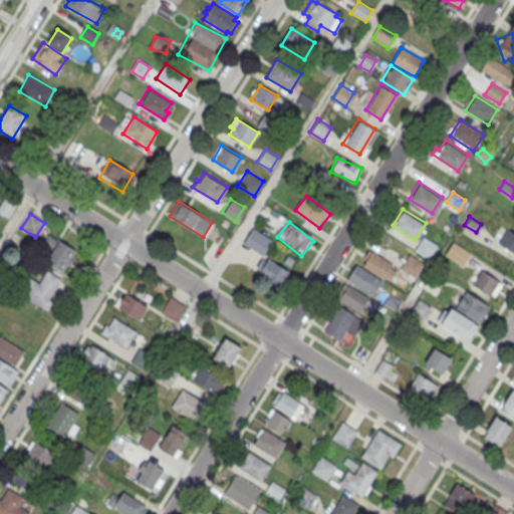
[(272,238),(263,254),(243,241),(252,226),(272,238)]
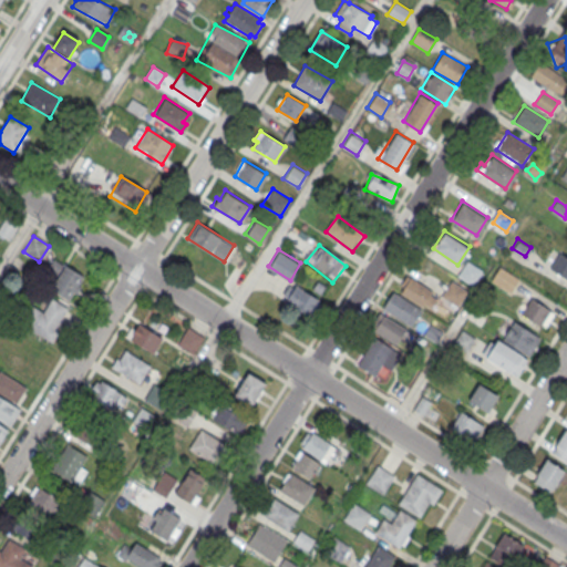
[(549,268),(566,279),(566,257),(559,253),(549,268)]
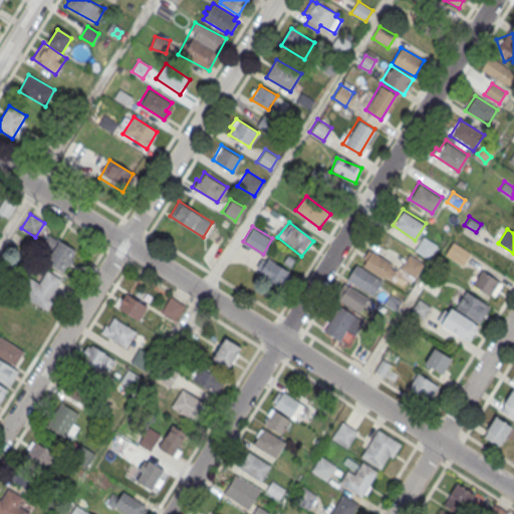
[(423,234),(437,243),(428,257),(414,249),(423,234)]
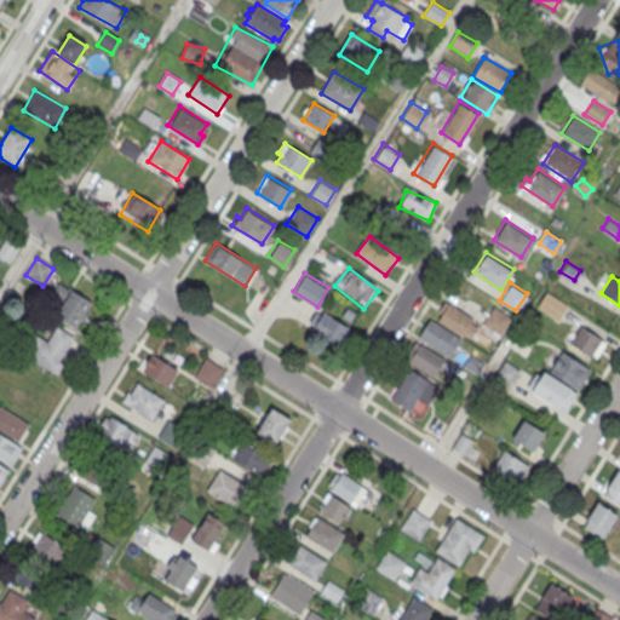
[(78,329),(93,304),(68,288),(53,315),(78,329)]
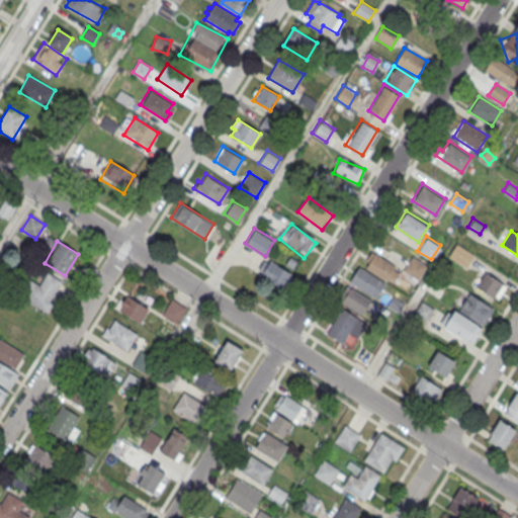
[(456,242),(448,255),(465,266),(473,253),(456,242)]
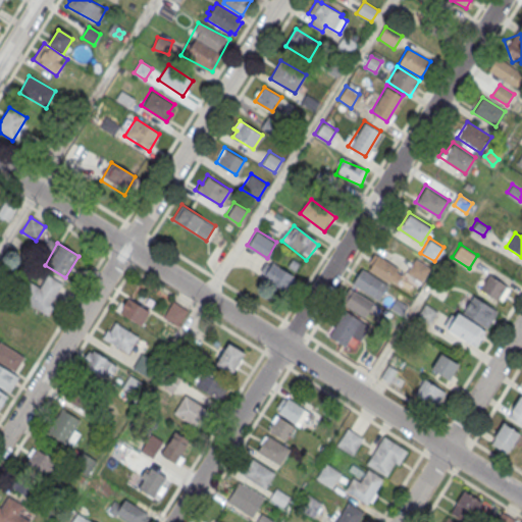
[(377,253),(368,267),(388,280),(390,278),(396,281),(402,273),(396,269),(398,266),(377,253)]
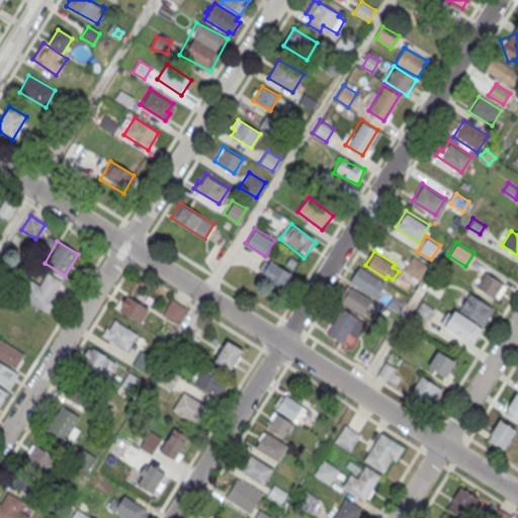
[(412,254),(426,264),(417,278),(403,269),(412,254)]
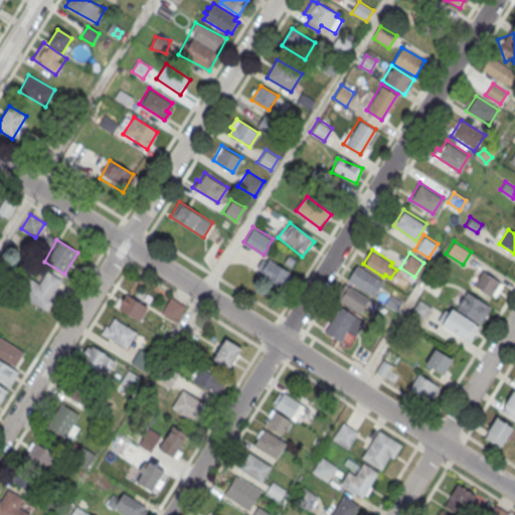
[(294,277),(267,260),(256,275),(285,292),(294,277)]
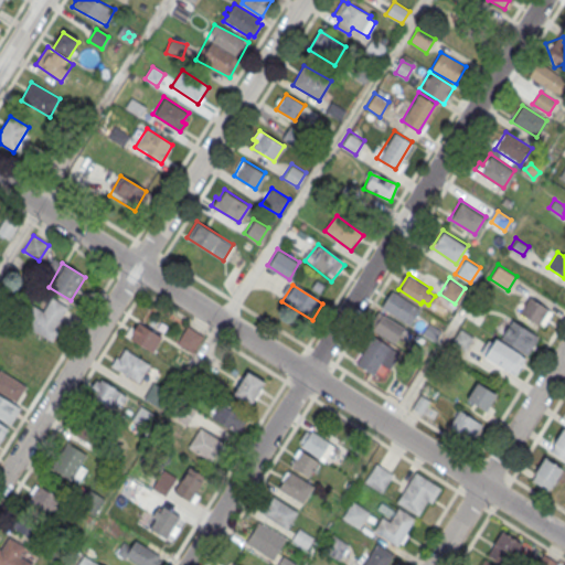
[(381,308),(411,327),(420,309),(392,291),(381,308)]
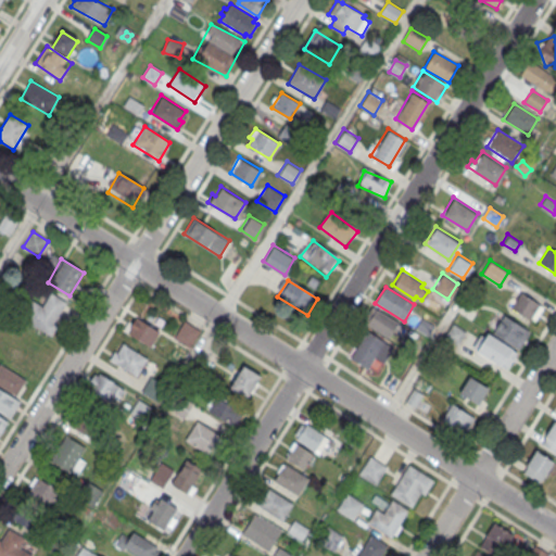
[(510,307),(534,323),(544,306),(520,292),(510,307)]
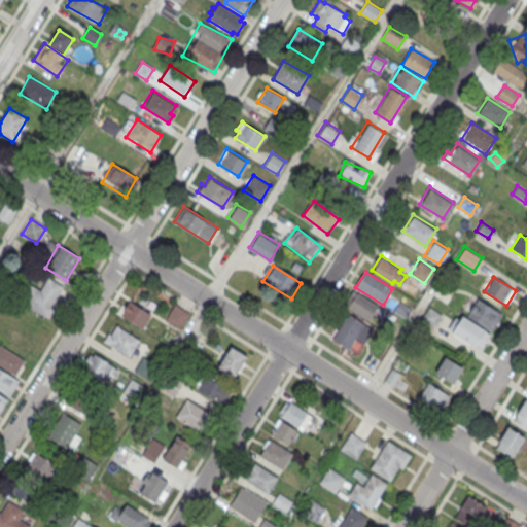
[(32,286),(23,305),(49,318),(65,286),(47,278),(40,291),(32,286)]
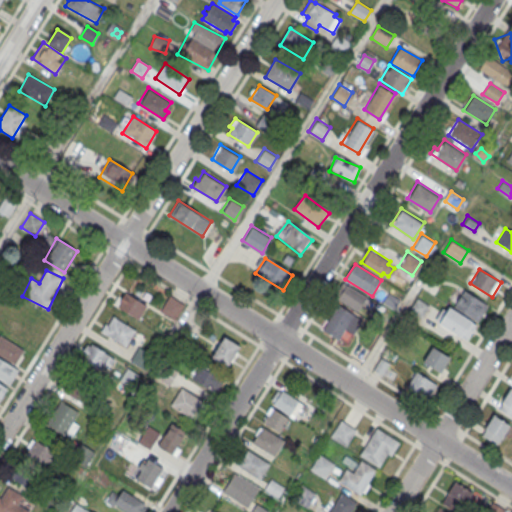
[(364,310),(368,295),(343,287),(338,303),(364,310)]
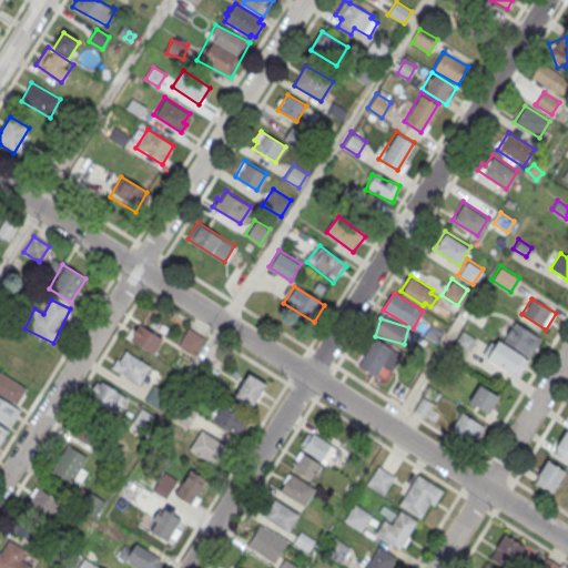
[(541,336),(515,320),(504,338),(529,355),(541,336)]
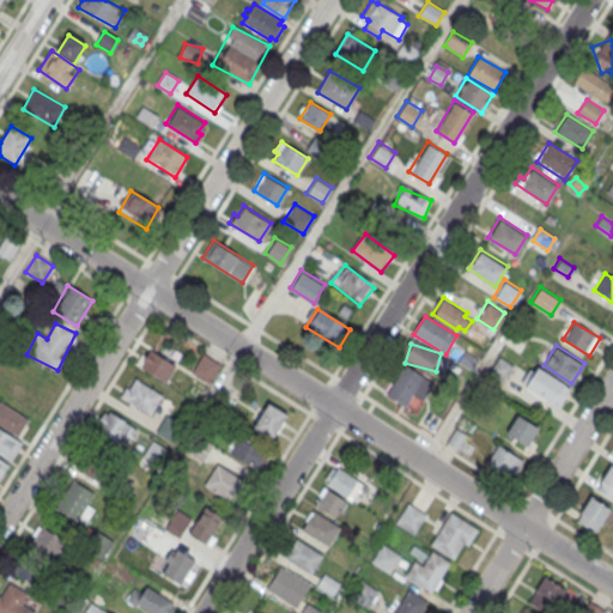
[(175,363),(150,347),(145,354),(140,352),(135,362),(164,381),(175,363)]
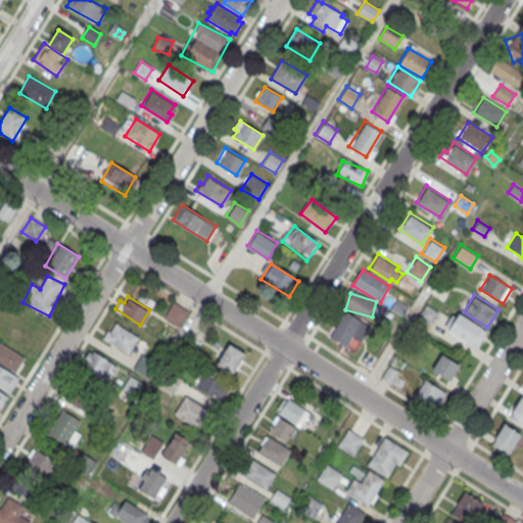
[(173,300),(187,310),(178,325),(162,317),(173,300)]
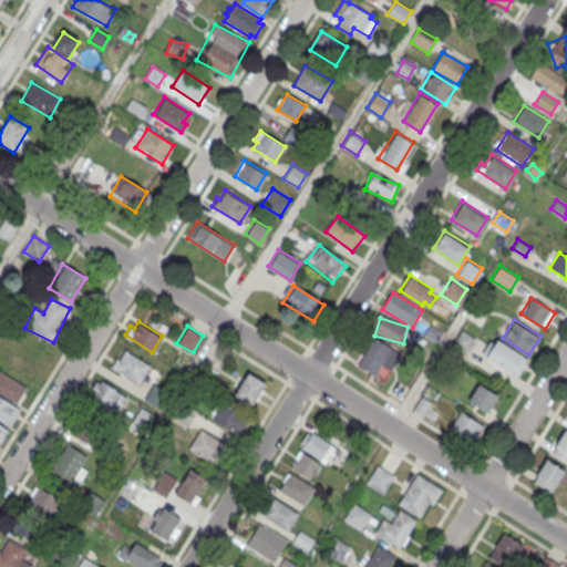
[(462,328),(474,337),(466,351),(453,341),(462,328)]
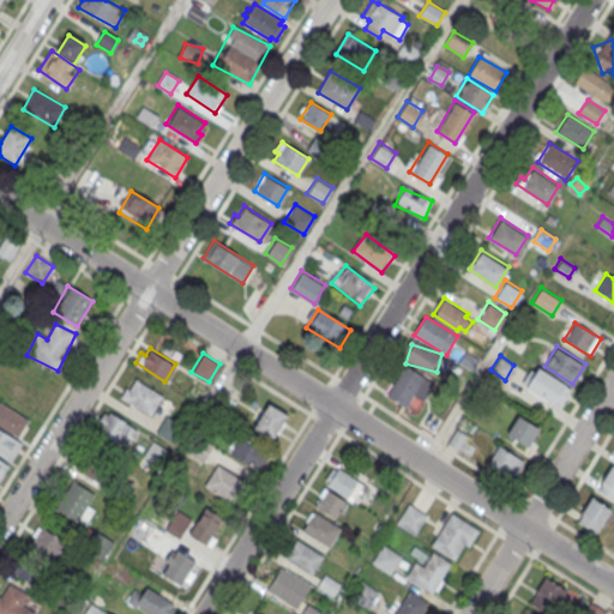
[(567,383),(539,365),(525,385),(554,403),(567,383)]
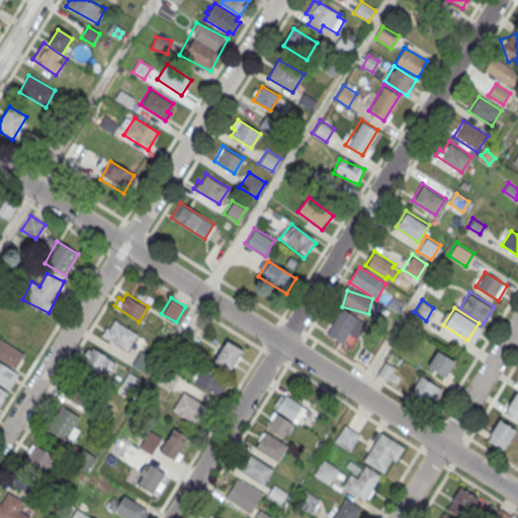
[(325,333),(342,346),(351,335),(355,338),(364,327),(344,310),(325,333)]
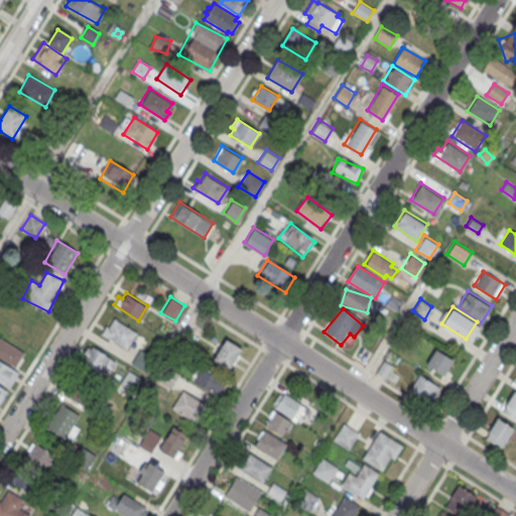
[(136,331),(126,348),(101,332),(105,325),(108,326),(113,316),(136,331)]
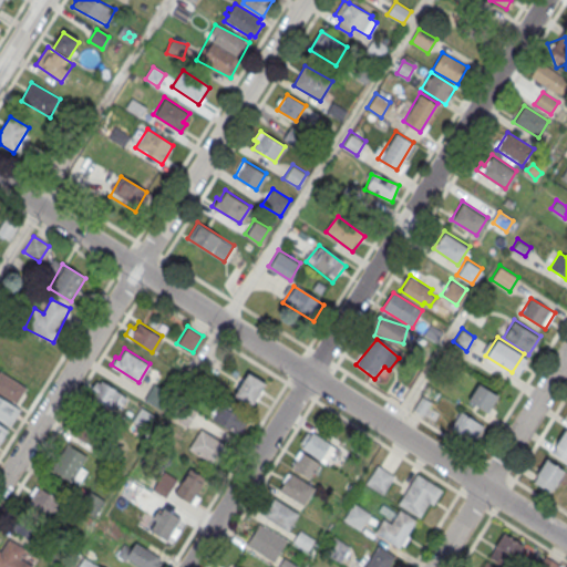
[(0,369),(26,387),(16,402),(0,392),(0,369)]
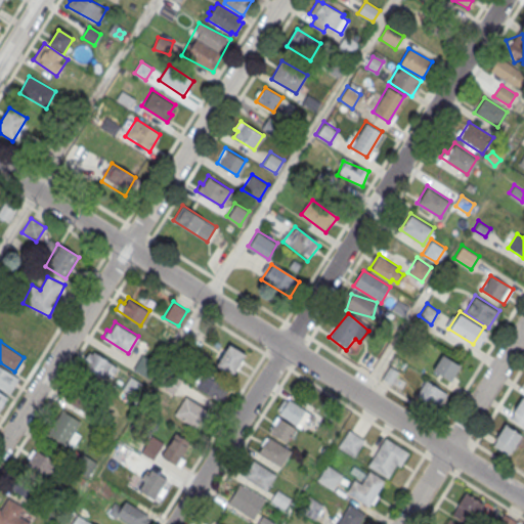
[(216,365),(233,376),(246,354),(228,344),(216,365)]
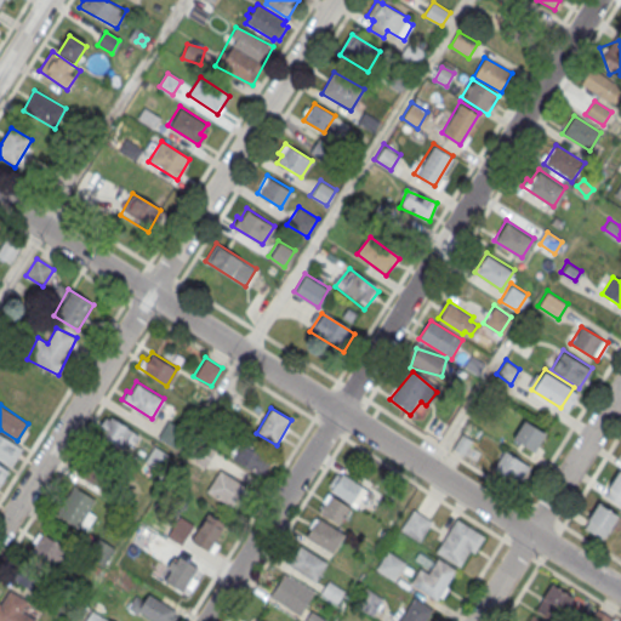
[(140,436),(110,416),(97,434),(126,455),(140,436)]
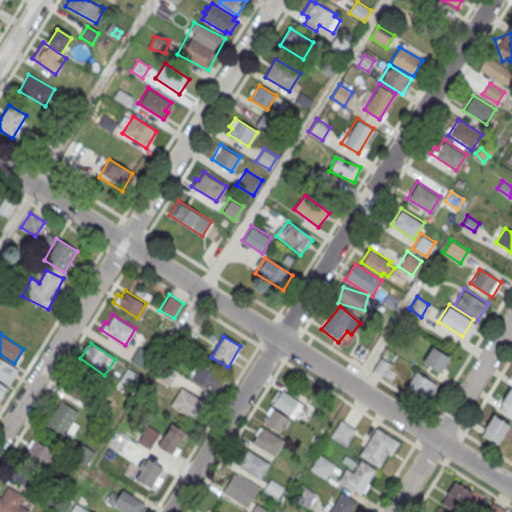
[(152,355),(138,347),(130,363),(144,370),(152,355)]
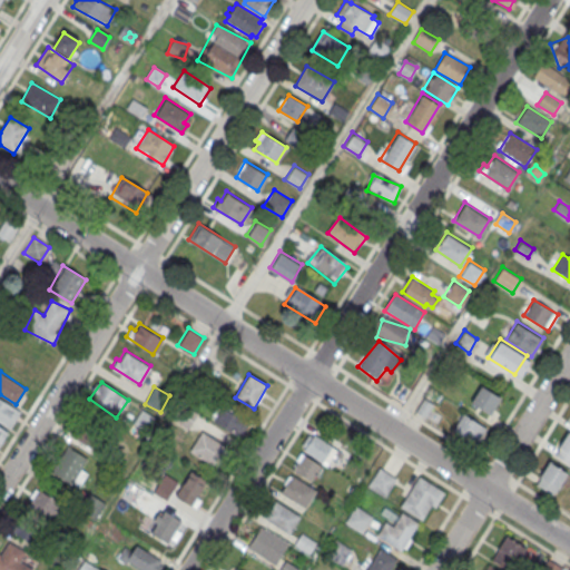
[(492,418),(503,400),(481,386),(470,404),(492,418)]
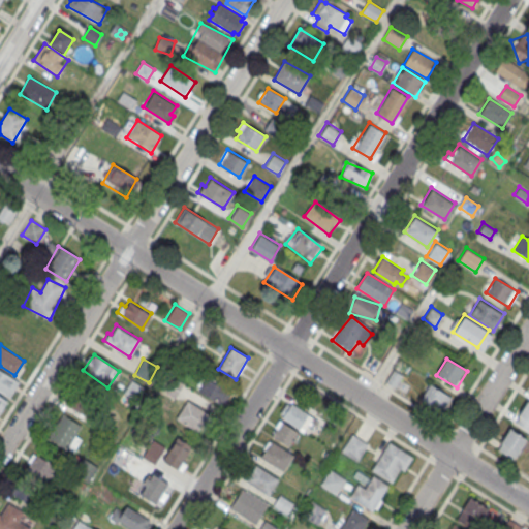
[(0,370),(18,381),(8,397),(0,391),(0,370)]
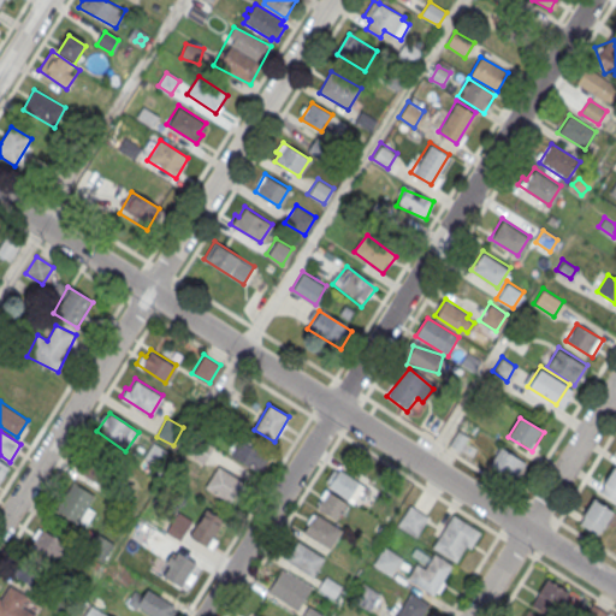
[(451,445),(460,450),(466,439),(457,434),(451,445)]
